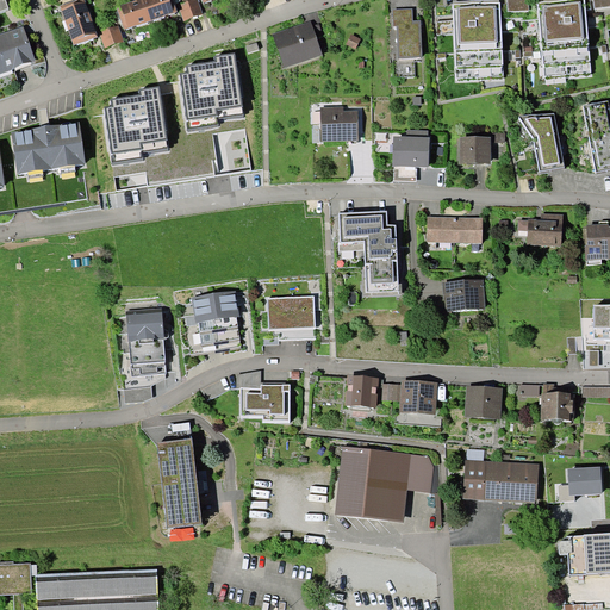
[(74,45),(98,37),(85,0),(79,0),(62,6),(74,45)]
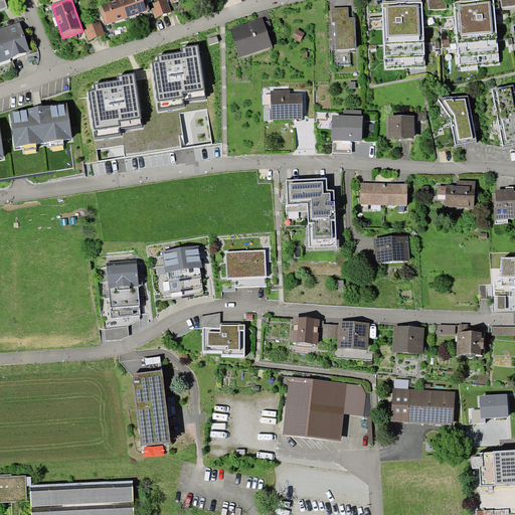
[(128,17),(122,0),(113,0),(99,5),(106,25),(128,17)]
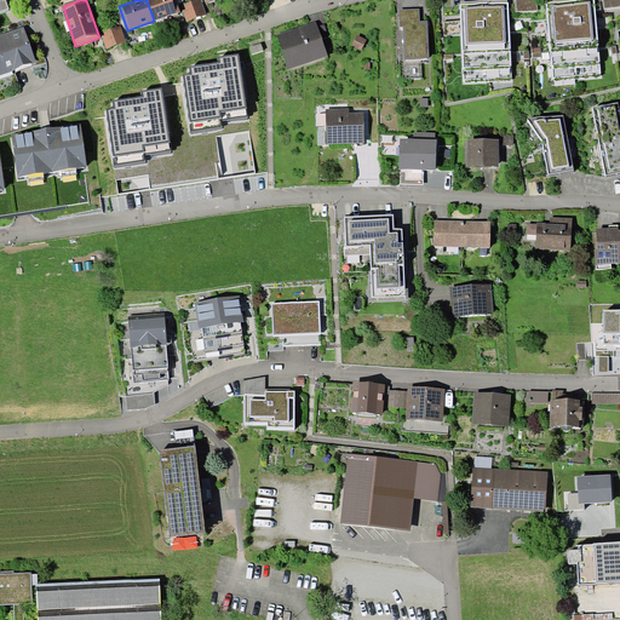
[(147,0),(154,21),(181,12),(176,0),(147,0)]
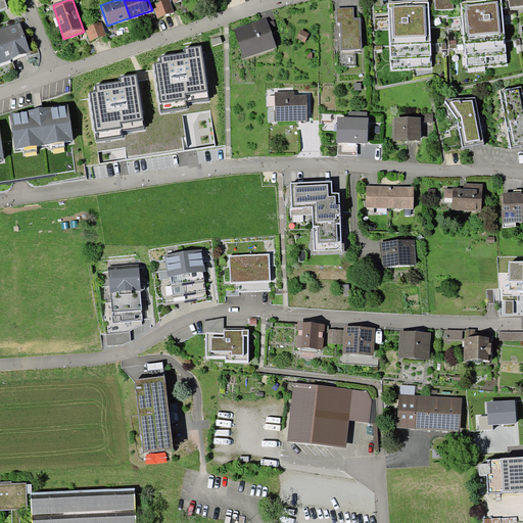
[(158,18),(174,13),(170,0),(160,0),(153,3),(158,18)]
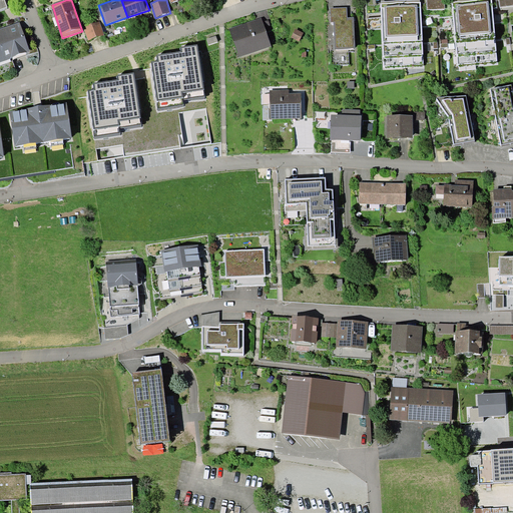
[(446,10),(445,0),(427,0),(428,11),(446,10)]
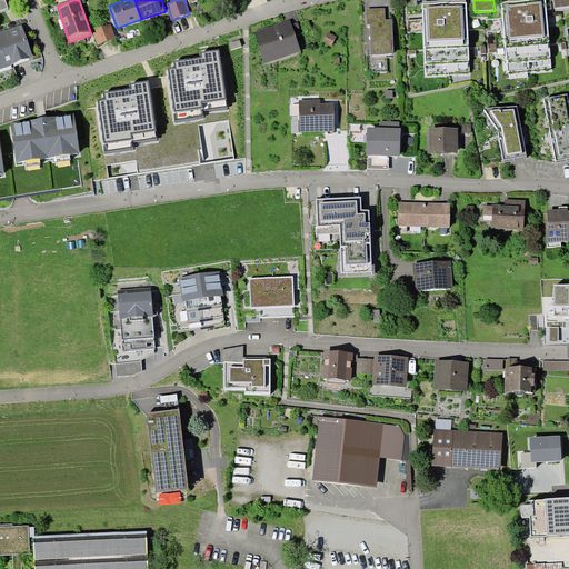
[(502,6),(508,75),(552,71),(547,2),(546,2),(546,0),(535,0),(502,2),(502,6)]
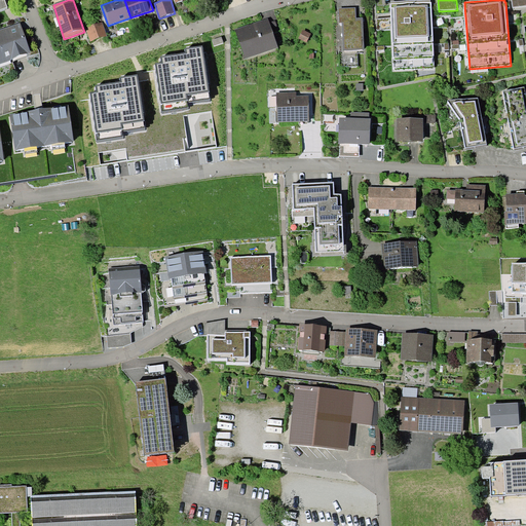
[(391,7),(390,7),(393,71),(435,70),(431,6),(430,6),(430,2),(391,4),(391,7)]
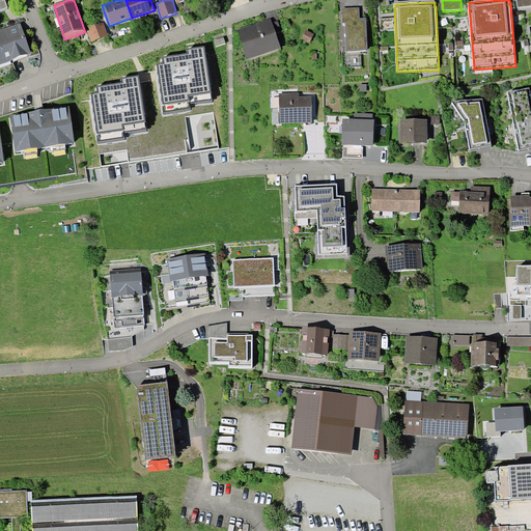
[(359,7),(341,8),(342,23),(345,23),(346,51),(367,51),(366,18),(360,18),(359,7)]
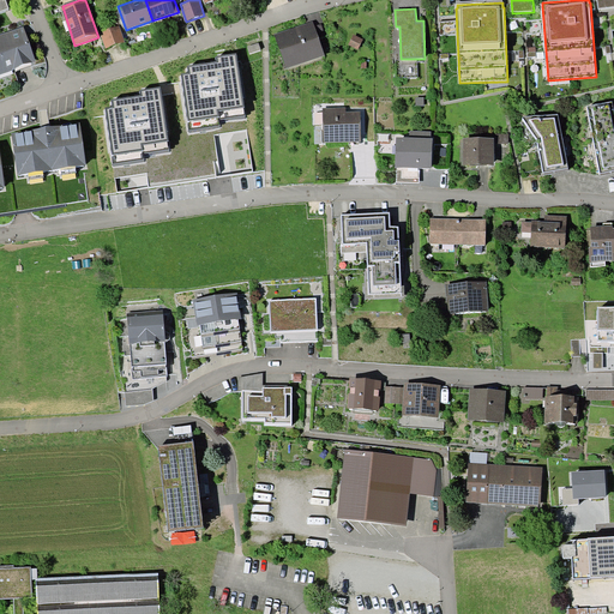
[(286,68),(325,55),(313,22),(275,35),(286,68)]
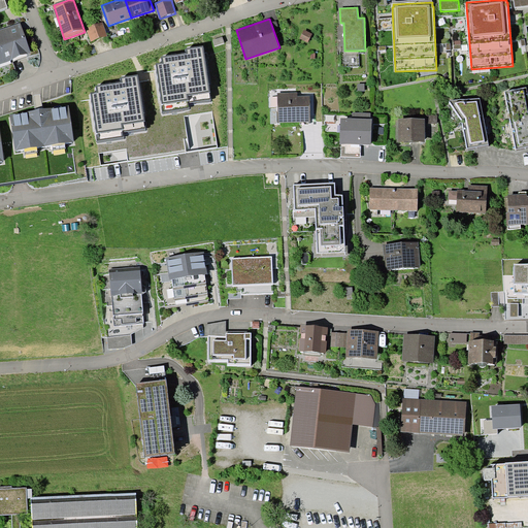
[(91,41),(107,36),(102,21),(86,26),(91,41)]
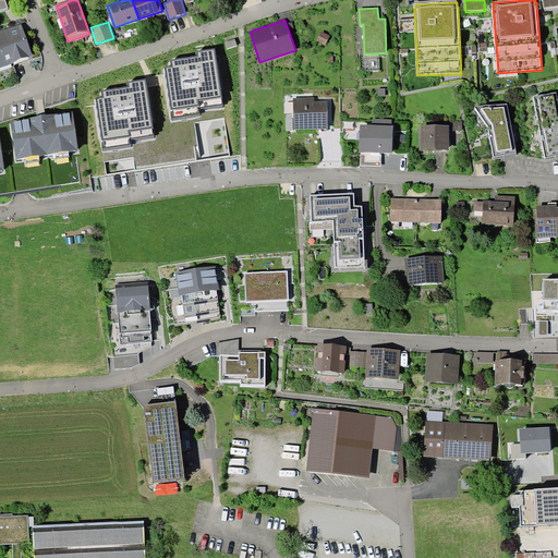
[(0,67),(33,57),(22,24),(0,32),(0,67)]
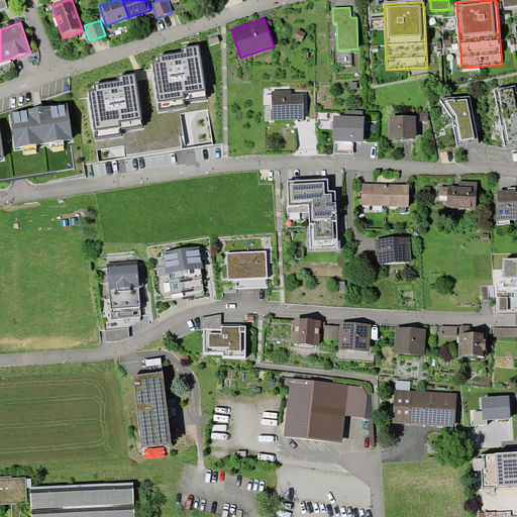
[(298,29),(294,37),(301,41),(306,33),(298,29)]
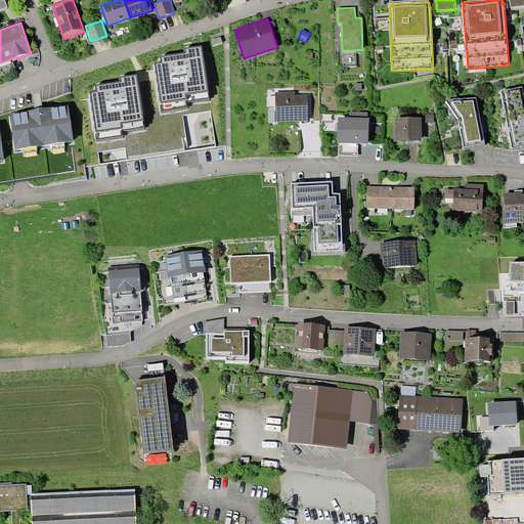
[(222,42),(220,37),(211,40),(213,45),(222,42)]
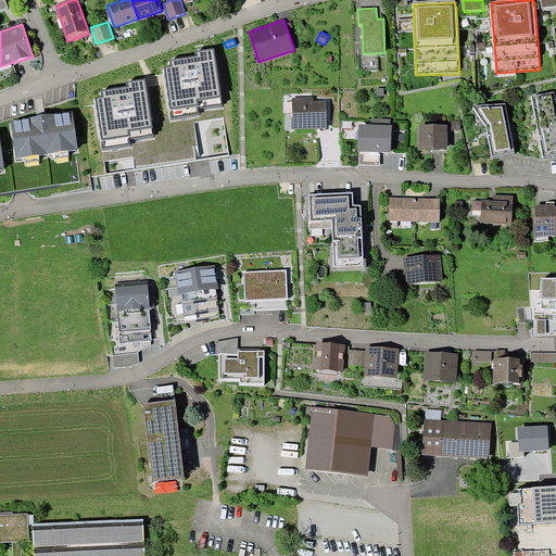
[(214,49),(196,51),(197,57),(171,60),(172,66),(165,67),(173,118),(199,114),(199,109),(222,104),(214,49)]
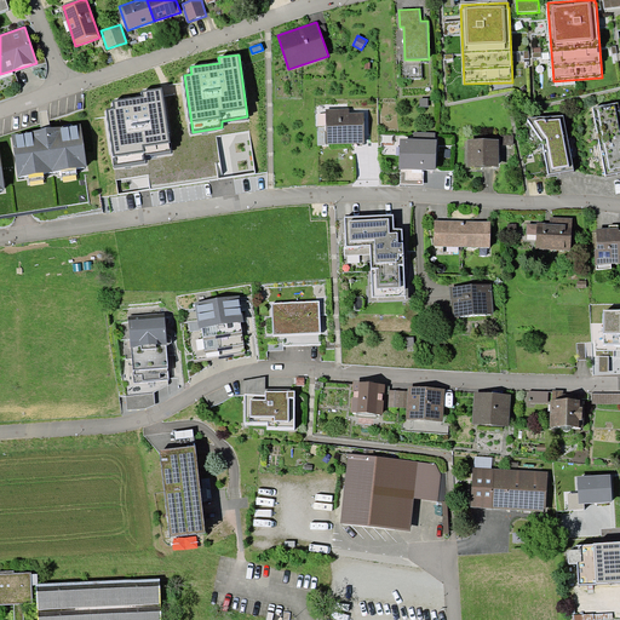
[(162,89),(142,92),(143,97),(114,102),(115,108),(108,109),(116,166),(145,162),(145,155),(171,151),(162,89)]
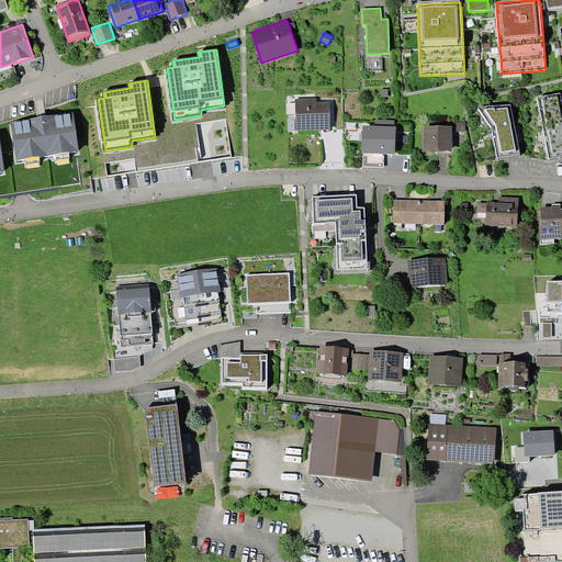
[(549,158),(561,155),(561,103),(560,92),(537,97),(549,158)]
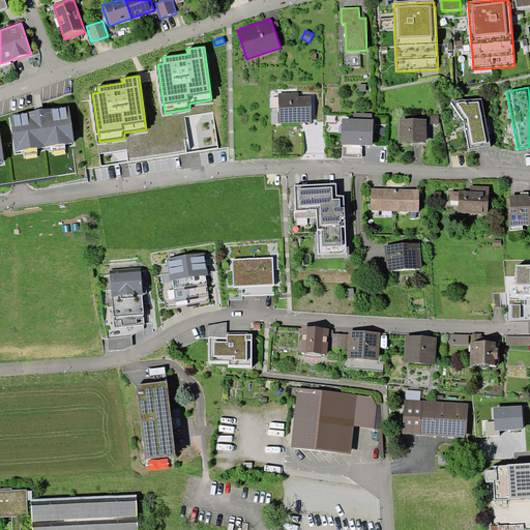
[(280,123),(312,122),(311,96),(298,96),(298,93),(278,93),(280,123)]
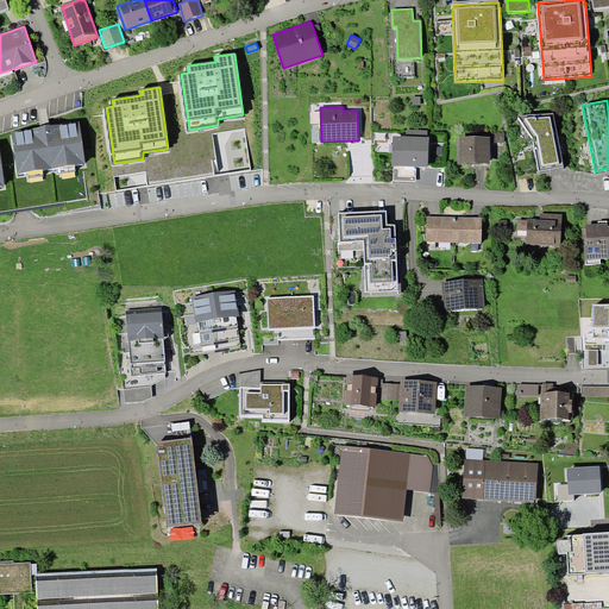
[(539,171),(564,167),(553,113),(519,117),(533,137),(539,171)]
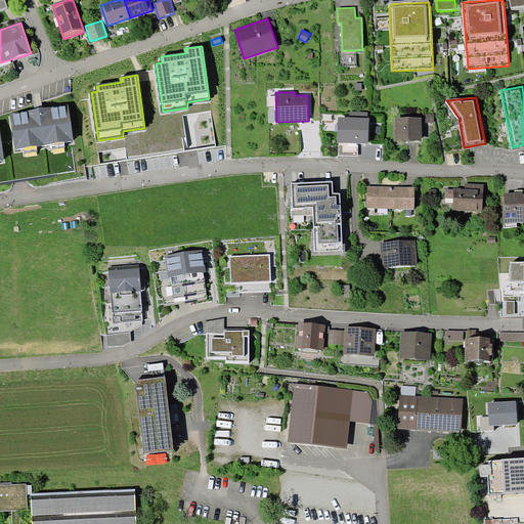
[(64,142),(73,141),(68,104),(9,114),(14,149),(25,148),(37,146),(51,144),(64,142)]
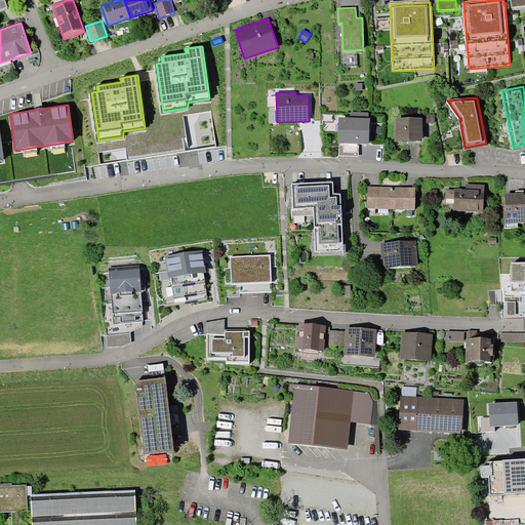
[(338,143),(369,145),(370,118),(368,118),(369,112),(351,111),(351,118),(339,118),(338,143)]
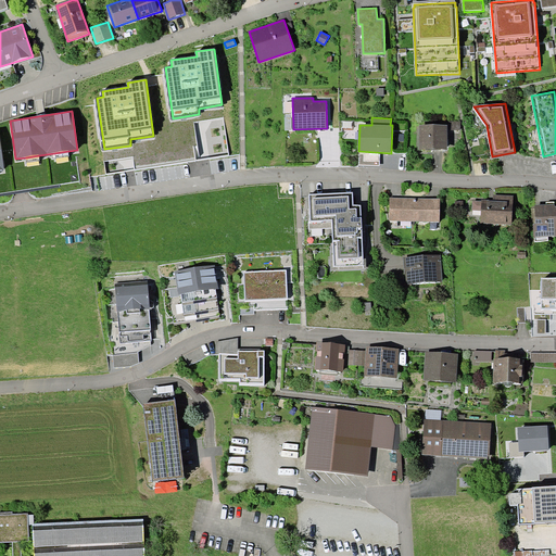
[(460,130),(462,121),(450,119),(450,129),(460,130)]
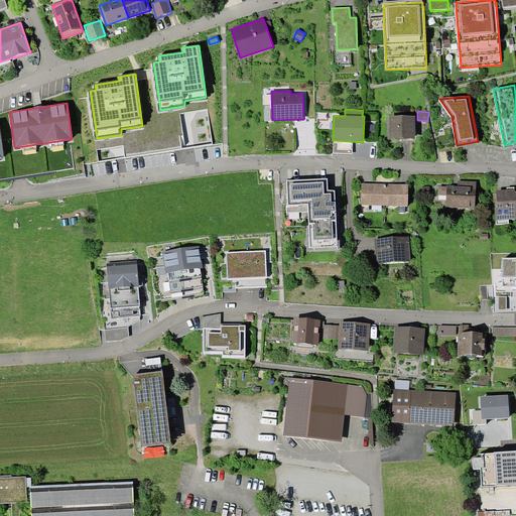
[(389,138),(415,139),(415,116),(389,115),(389,138)]
